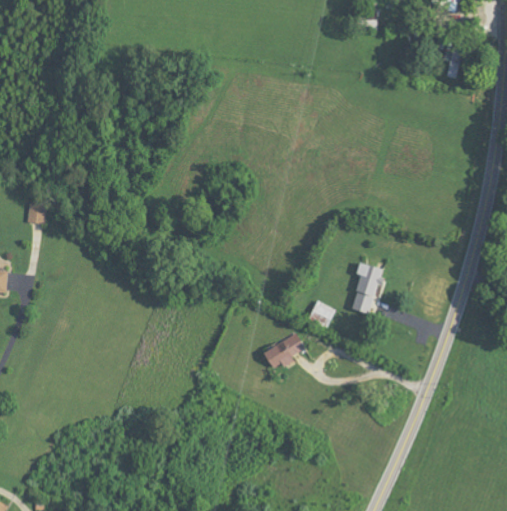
[(358,29),(378,30),(378,19),(358,19),(358,29)]
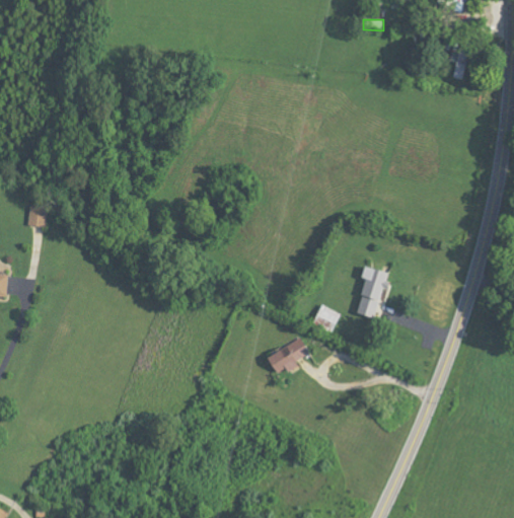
[(448,61),(452,62),(449,77),(461,79),(467,50),(451,47),(448,61)]
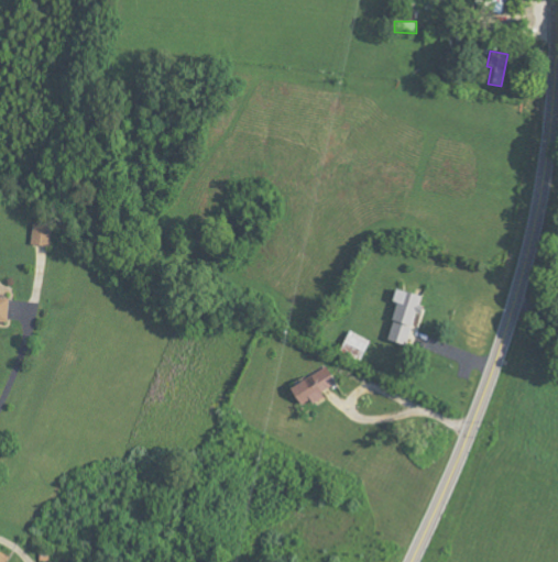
[(50,224),(29,223),(28,244),(48,245),(50,224)]
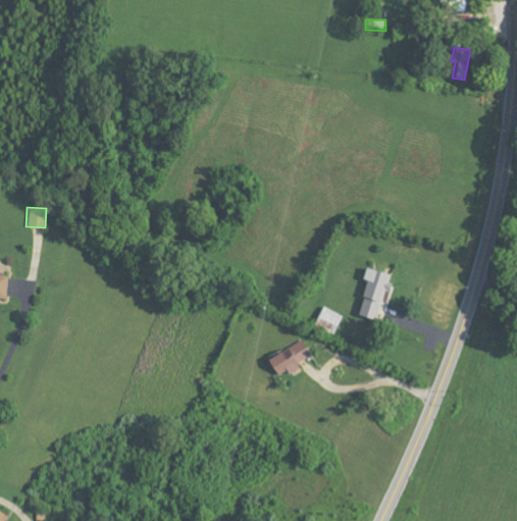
[(356,314),(378,320),(392,274),(368,267),(364,279),(367,280),(356,314)]
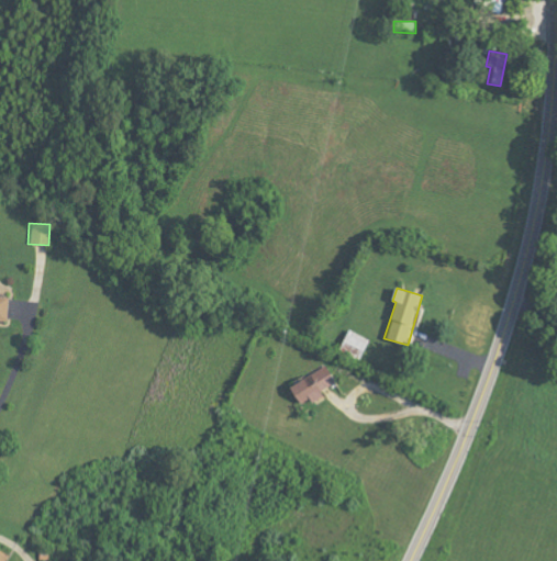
[(0,320),(8,321),(9,296),(0,296),(0,320)]
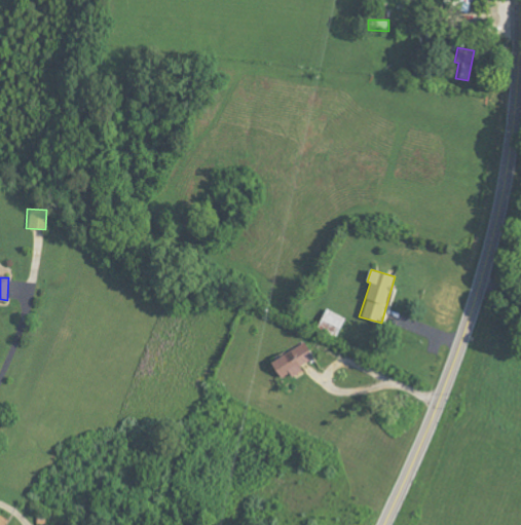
[(344,317),(325,309),(315,329),(336,337),(344,317)]
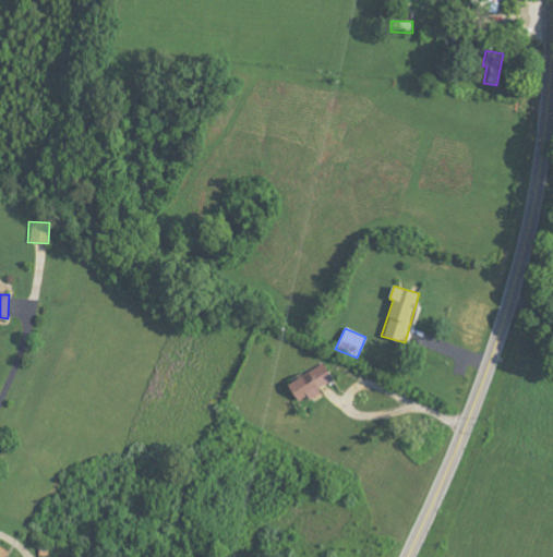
[(333,380),(322,363),(288,385),(297,400),(305,395),(308,397),(333,380)]
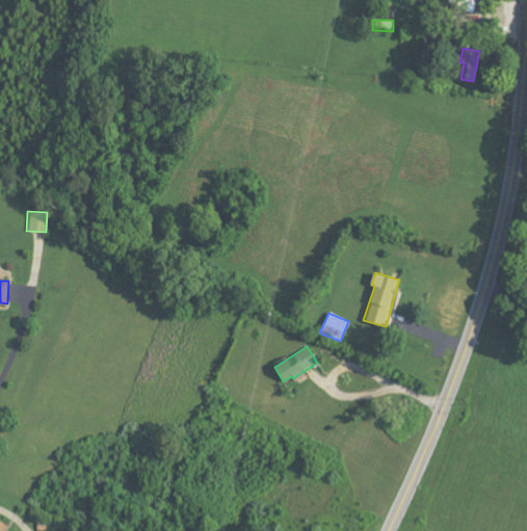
All buildings are outlined.
